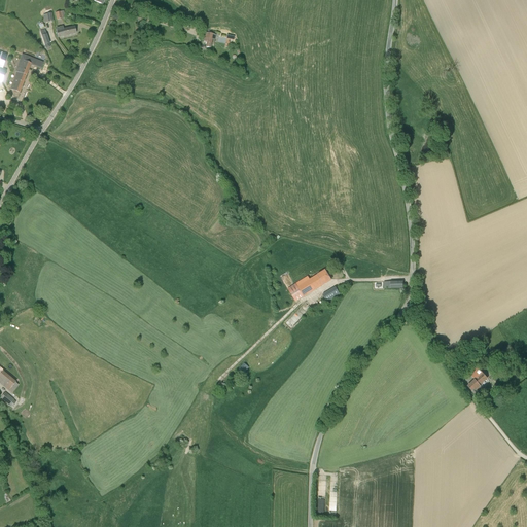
[(44,23),(54,21),(51,13),(43,14),(44,23)]
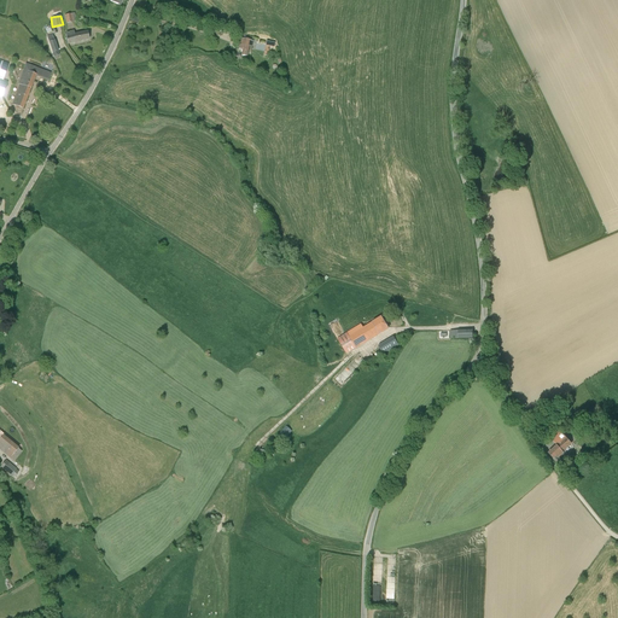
[(68,44),(76,42),(73,30),(65,33),(66,35),(66,38),(68,44)]
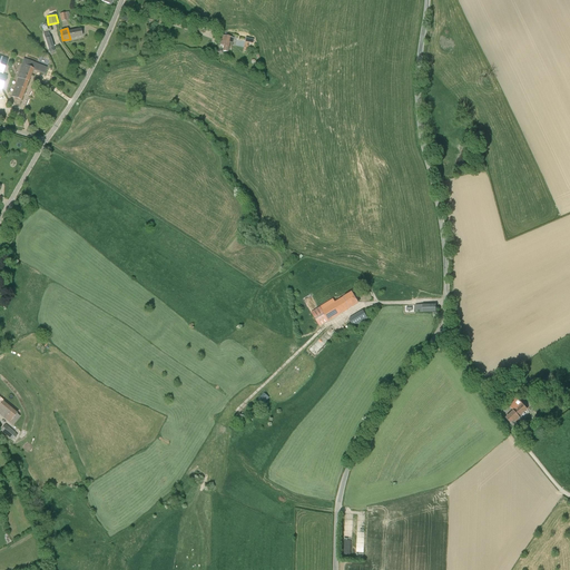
[(80,29),(69,32),(68,28),(67,28),(70,39),(74,38),(82,36),(80,29)]
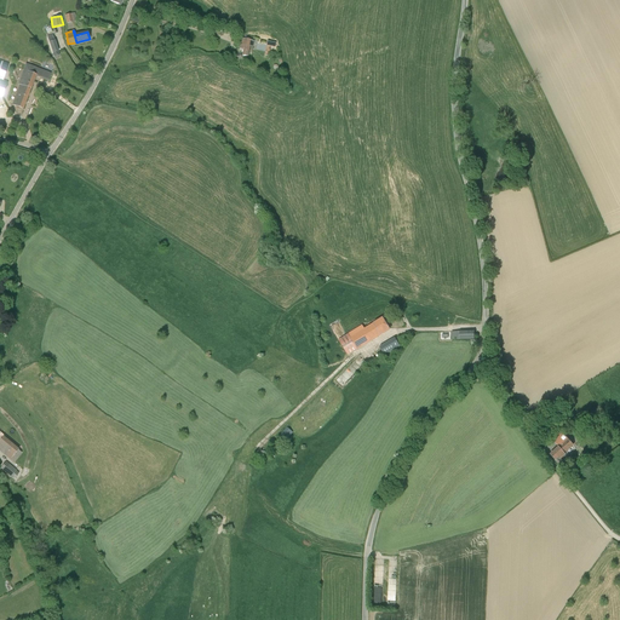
[(52,35),(47,36),(50,42),(52,53),(53,53),(55,57),(59,56),(58,51),(55,40),(55,41),(52,35)]
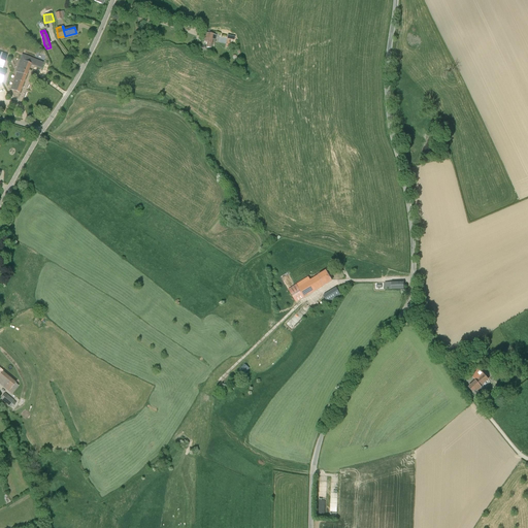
[(210,48),(211,39),(216,40),(216,35),(205,33),(204,41),(207,42),(206,47),(210,48)]
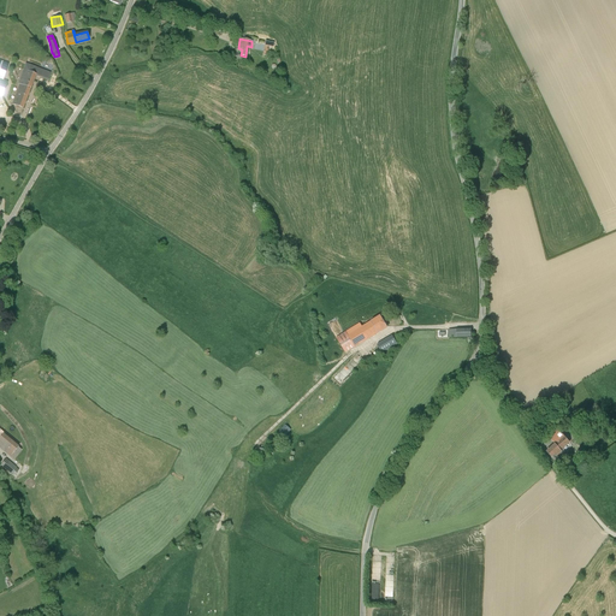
[(48,82),(51,73),(27,64),(18,84),(19,84),(15,99),(12,105),(23,108),(36,76),(48,81),(48,82)]
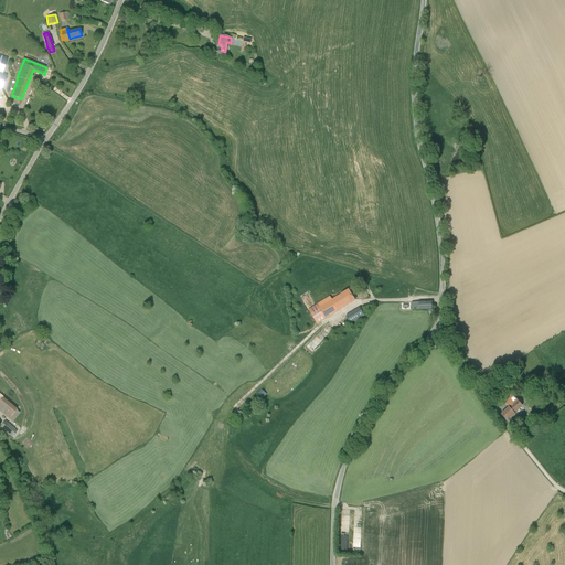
[(347,306),(351,304),(355,300),(349,290),(341,295),(347,306)]
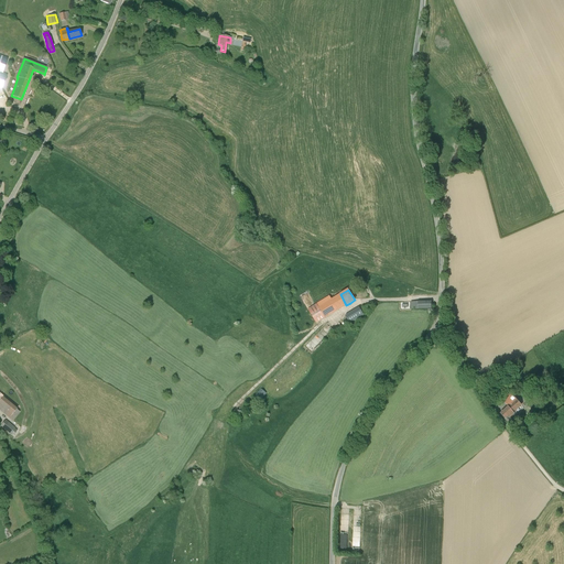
[(325,318),(346,305),(340,294),(332,300),(329,295),(316,304),(325,318)]
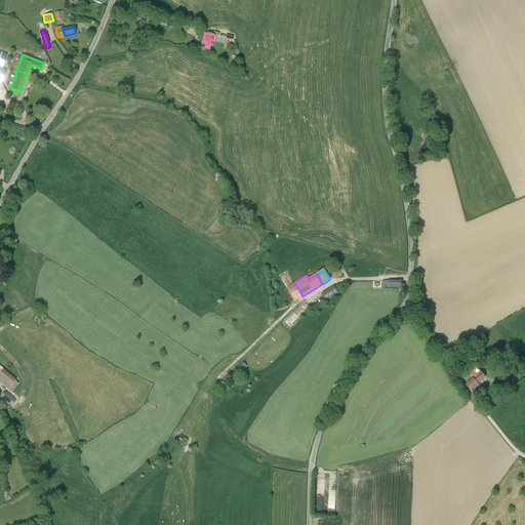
[(294,300),(303,296),(294,283),(286,288),(294,300)]
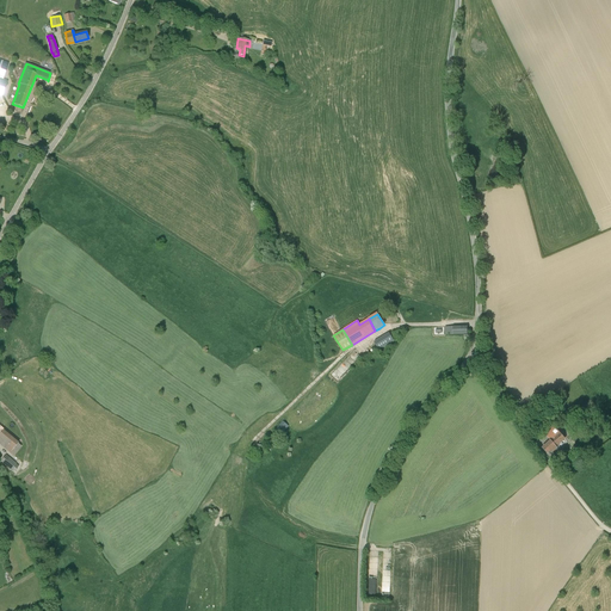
[(389,333),(374,343),(380,351),(394,341),(389,333)]
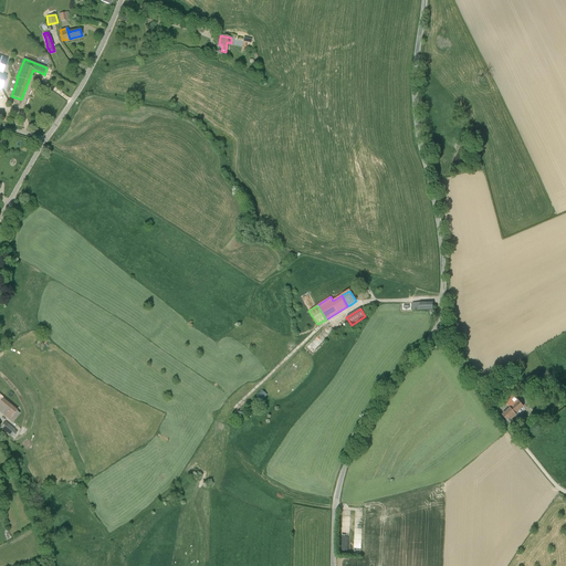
[(262,389),(257,398),(263,402),(269,392),(262,389)]
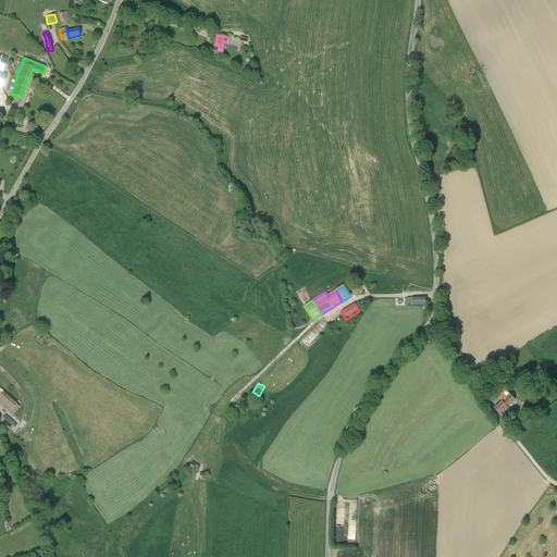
[(504,419),(507,417),(506,415),(504,412),(508,409),(507,408),(516,400),(510,395),(504,387),(496,395),(502,401),(495,409),(502,418),(503,417),(504,419)]
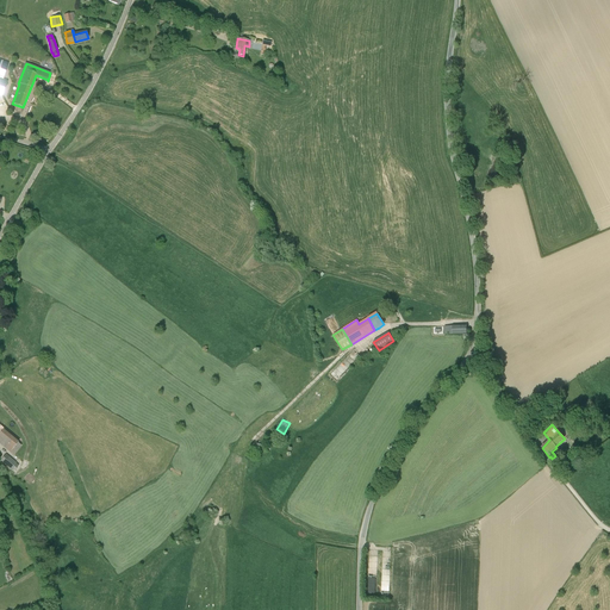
[(18,443),(4,430),(0,434),(0,442),(11,452),(18,443)]
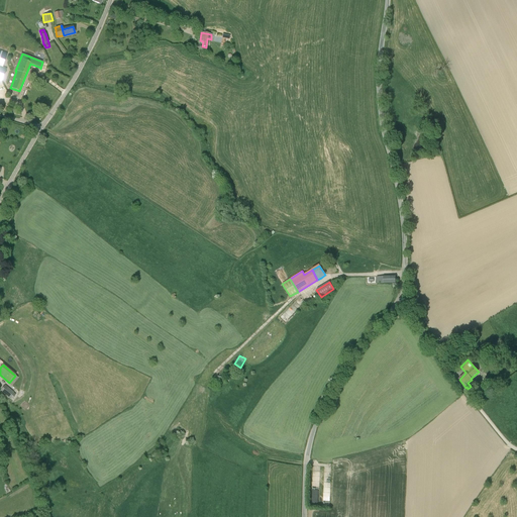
[(1,390),(9,397),(13,393),(4,385),(1,390)]
